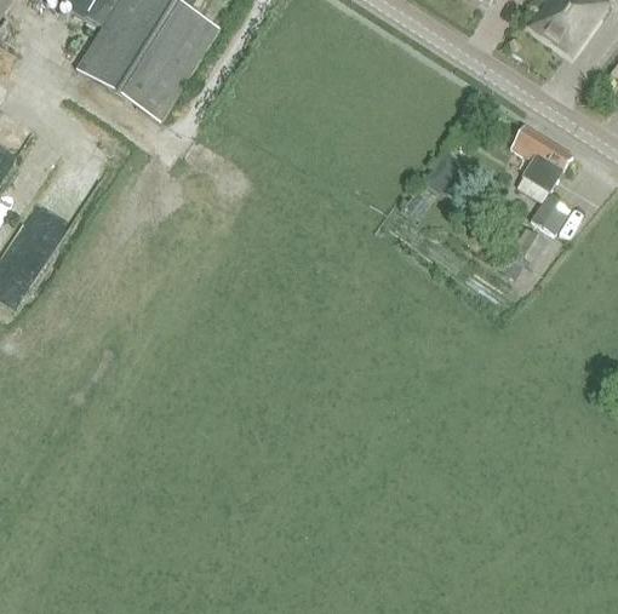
[(0,0),(0,21),(12,0),(0,0)]
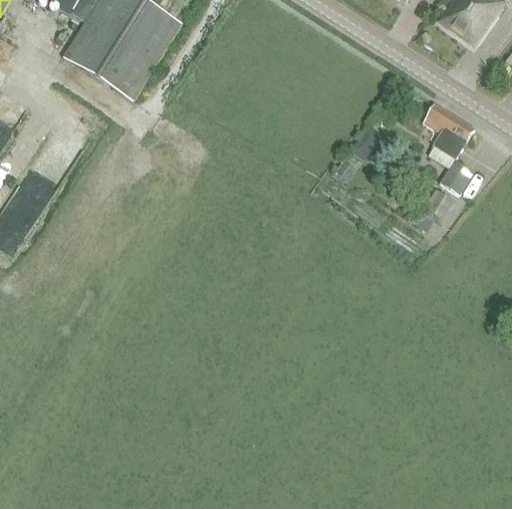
[(135,100),(184,23),(147,0),(48,0),(71,14),(72,12),(86,21),(64,56),(135,100)]
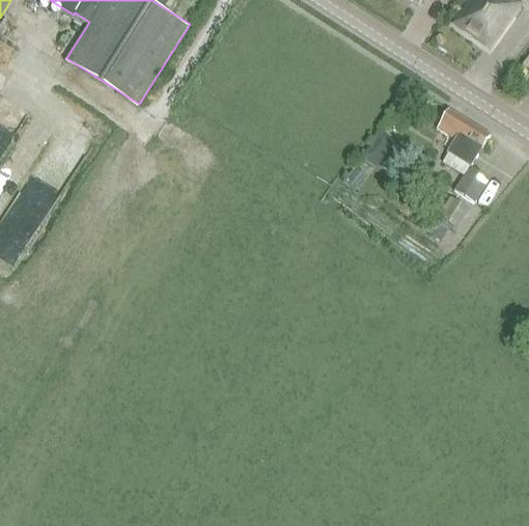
[(468,0),(455,21),(492,48),(524,0),(468,0)]
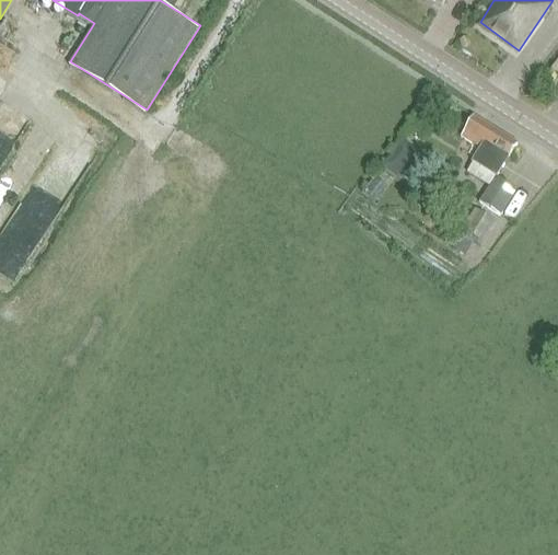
[(519,140),(475,113),(462,134),(481,146),(473,159),(497,173),(481,199),(503,214),(519,186),(499,174),(519,140)]
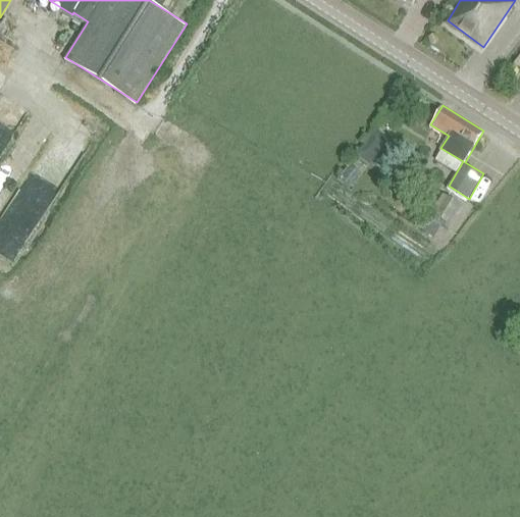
[(338,175),(352,187),(371,161),(357,150),(338,175)]
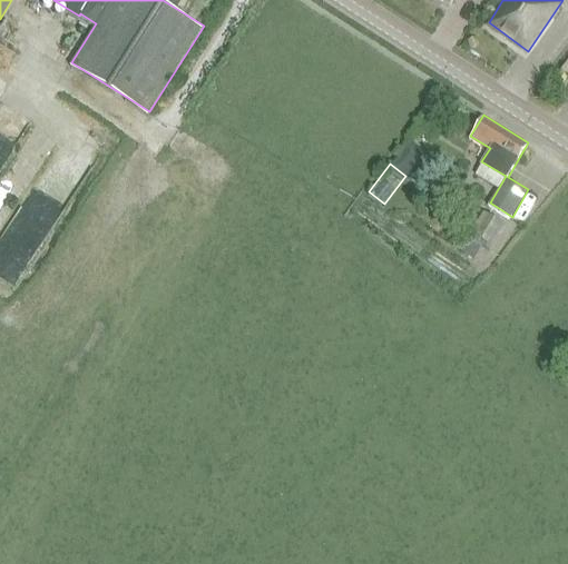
[(470,234),(485,243),(492,247),(508,223),(490,211),(490,213),(485,209),(470,234)]
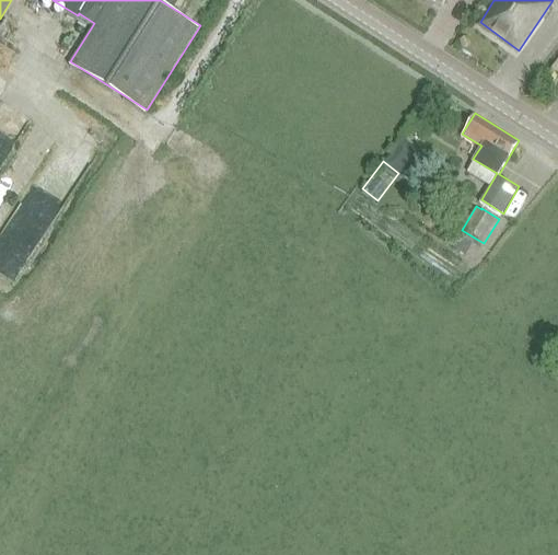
[(461,229),(452,242),(472,256),(480,243),(461,229)]
